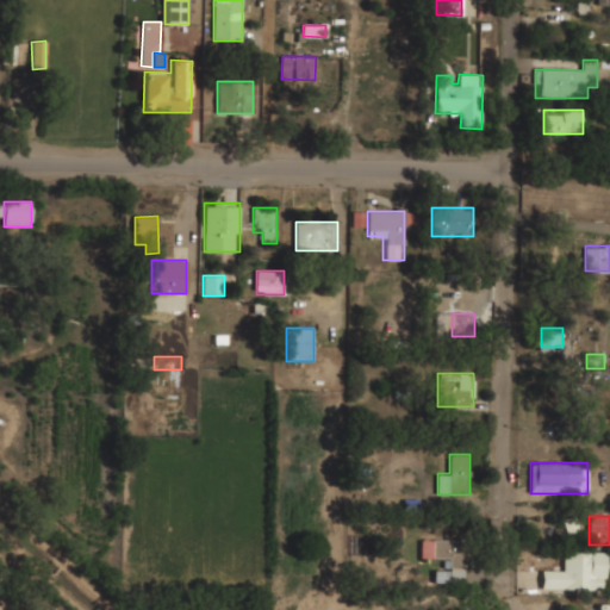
[(421,559),(443,560),(443,572),(434,571),(434,582),(465,583),(465,540),(421,539),(421,559)]
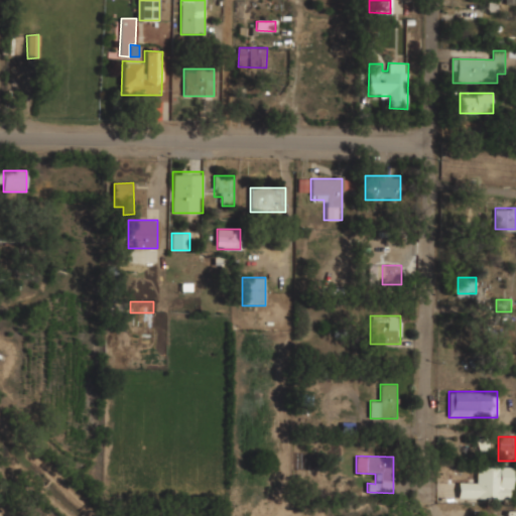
[(511,466),(477,466),(477,480),(459,480),(458,498),(511,499),(511,466)]
